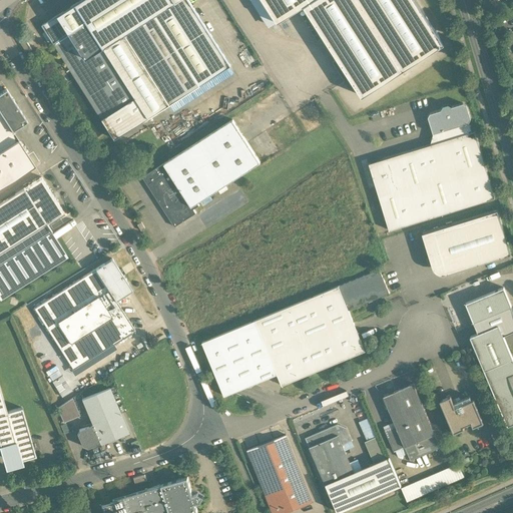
[(81,0),(42,26),(114,140),(230,66),(187,0),(81,0)]
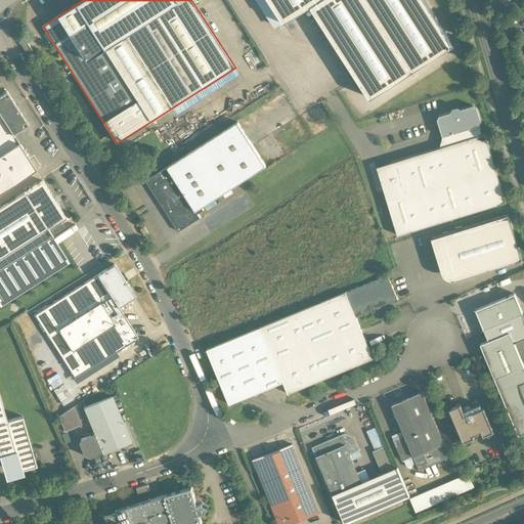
[(263,0),(278,25),(309,5),(366,98),(449,47),(420,0),(263,0)]
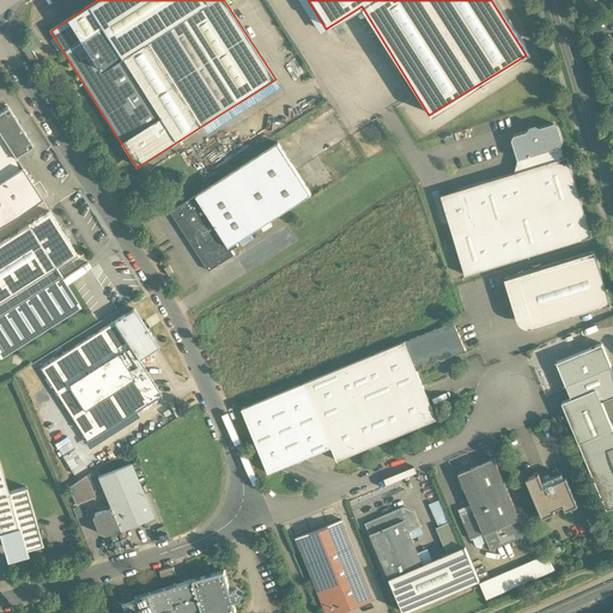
[(0,224),(41,199),(14,157),(32,146),(7,107),(0,110),(0,224)]
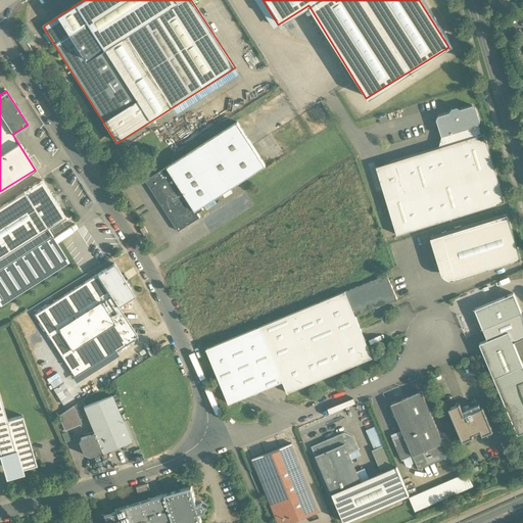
[(472,106),(460,109),(457,107),(452,108),(449,112),(438,116),(436,120),(441,137),(444,136),(447,145),(376,168),(396,236),(505,203),(483,135),(480,135),(477,126),(479,122),(475,108),(472,106)]
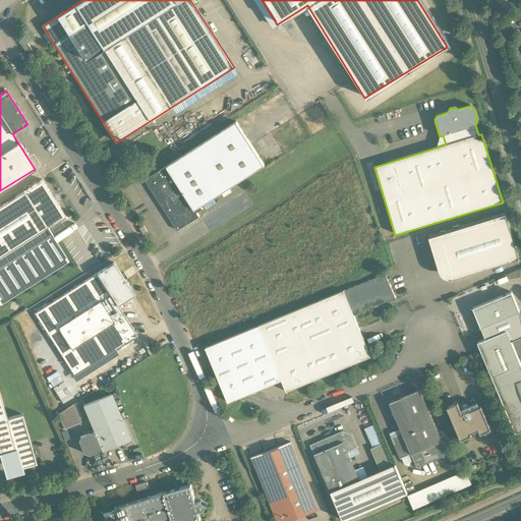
[(236,122),(145,180),(177,231),(198,217),(196,213),(201,210),(200,207),(264,166),(236,122)]
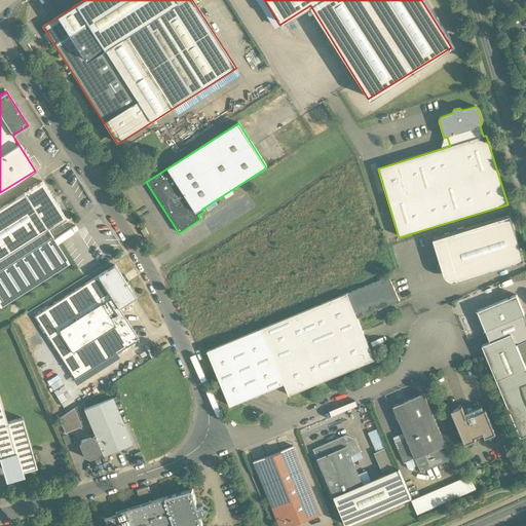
[(42,182),(0,209),(0,259),(47,229),(65,218),(42,182)]
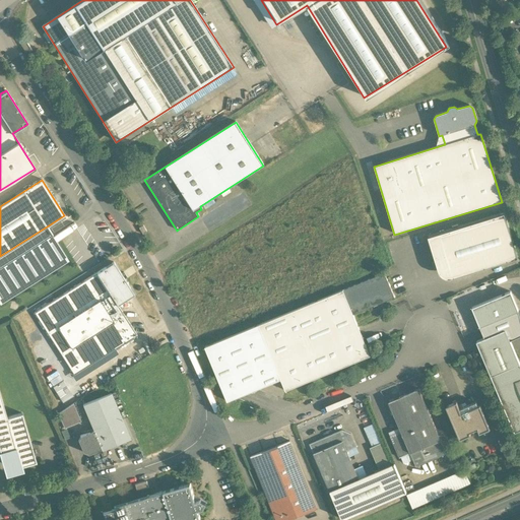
[(504,213),(428,237),(429,240),(430,240),(439,270),(449,267),(453,278),(517,258),(504,213)]
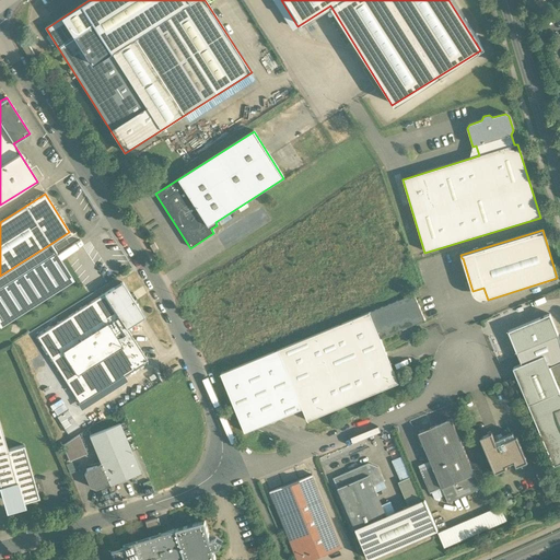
[(0,327),(73,281),(50,244),(0,276),(0,327)]
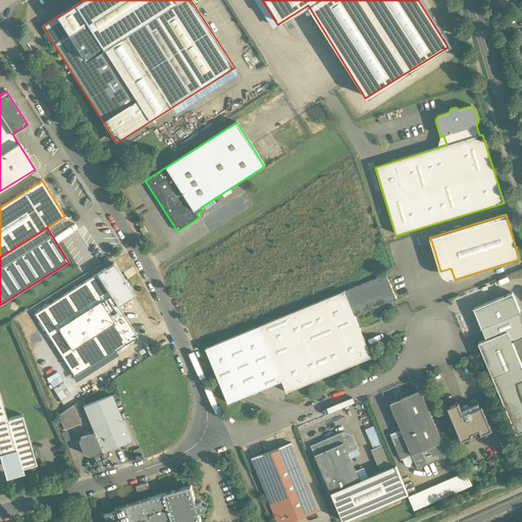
[(113,263),(34,314),(74,377),(138,337),(117,307),(135,296),(113,263)]
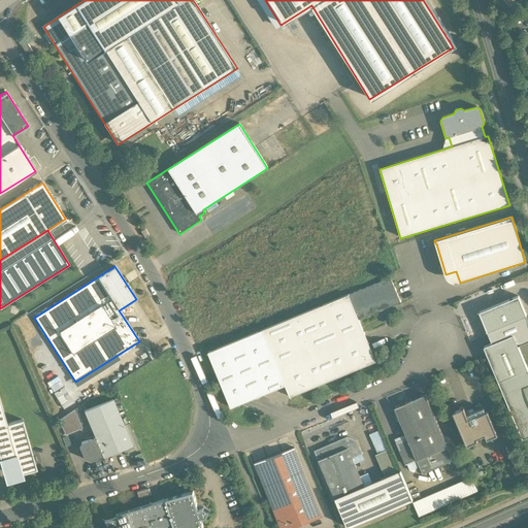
[(390,277),(348,295),(358,320),(400,302),(390,277)]
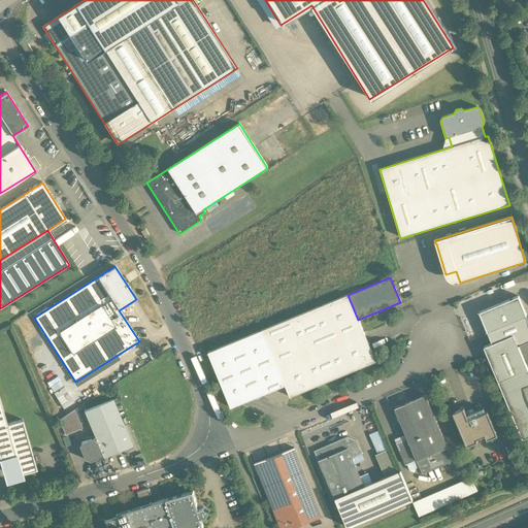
[(348,295),(262,330),(285,386),(290,397),(375,362),(358,320),(348,295)]
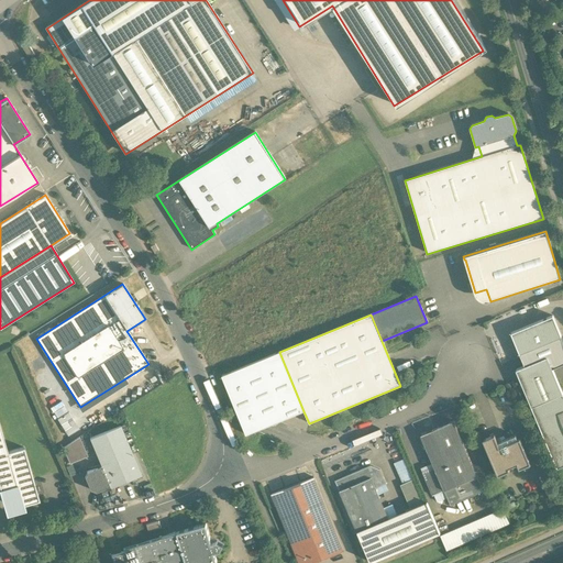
[(552,316),(510,333),(519,354),(561,338),(552,316)]
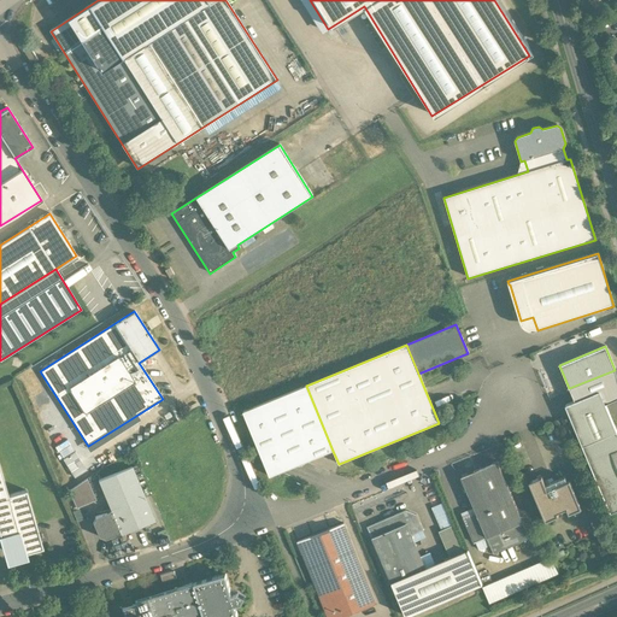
[(616,380),(615,370),(569,388),(574,401),(599,392),(605,405),(616,400),(616,380)]
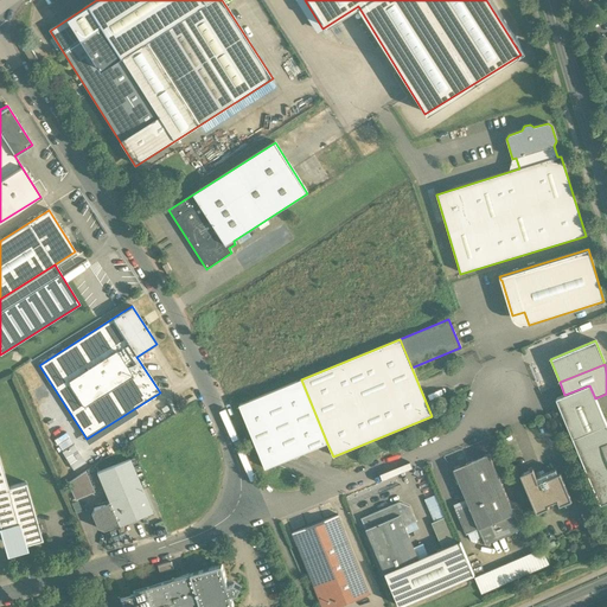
[(301,379),(240,406),(266,468),(280,464),(281,453),(289,459),(327,443),(301,379)]
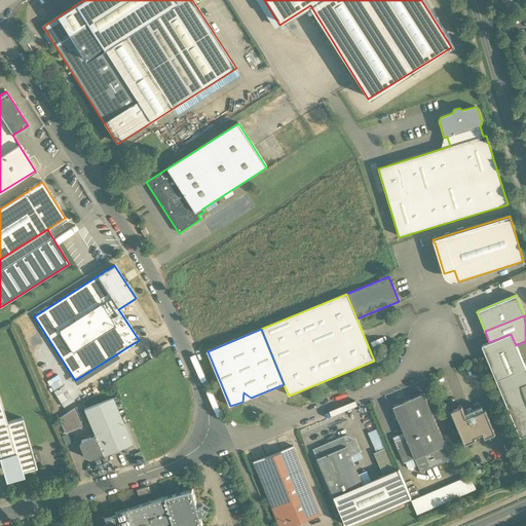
[(489,342),(482,345),(496,380),(525,368),(516,345),(511,334),(489,342)]
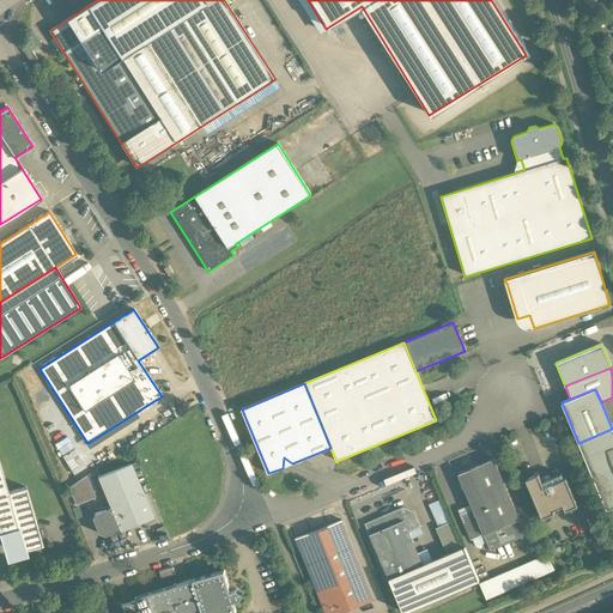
[(139,412),(133,416),(147,437),(164,425),(156,413),(145,420),(139,412)]
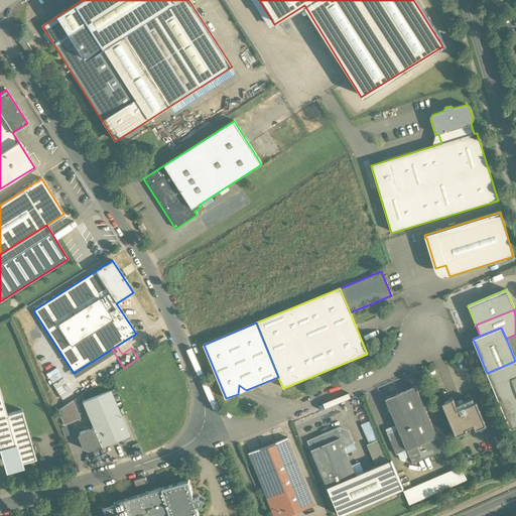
[(111,374),(117,371),(116,367),(119,365),(117,361),(107,366),(111,374)]
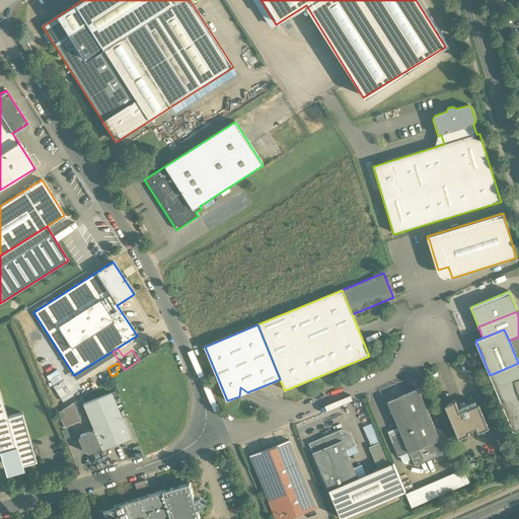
[(518,364),(518,363),(490,375),(513,432),(518,429),(518,389),(516,381),(518,380),(518,364)]
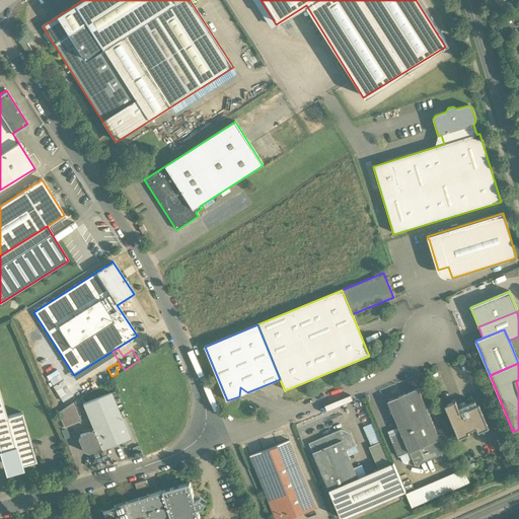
[(418,388),(388,401),(400,430),(410,452),(416,465),(445,453),(418,388)]
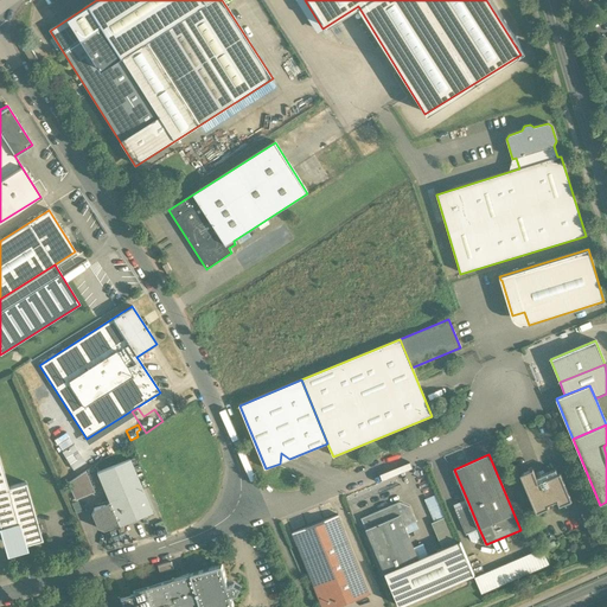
[(129,459),(96,473),(109,503),(119,524),(119,526),(152,513),(129,459)]
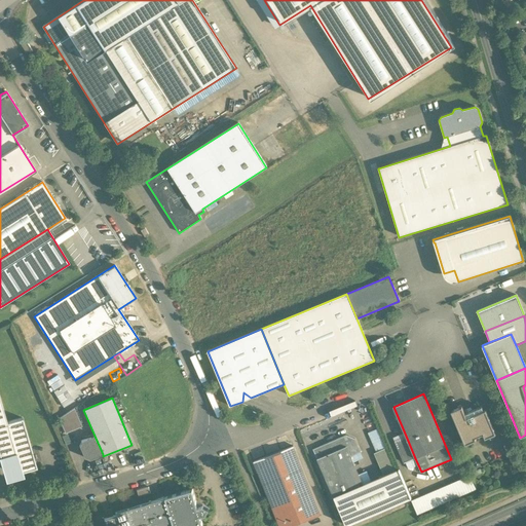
[(0,400),(0,459),(3,471),(17,466),(20,473),(36,468),(22,418),(6,422),(0,400)]
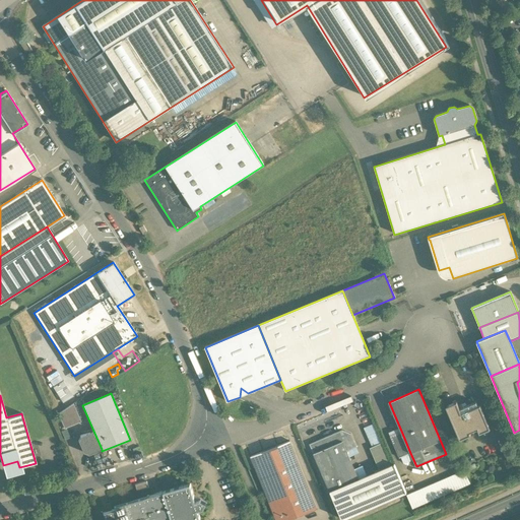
[(476,402),(466,406),(465,404),(460,407),(460,408),(459,409),(456,401),(446,406),(459,439),(470,434),(469,433),(477,429),(478,434),(490,429),(479,405),(477,406),(476,402)]
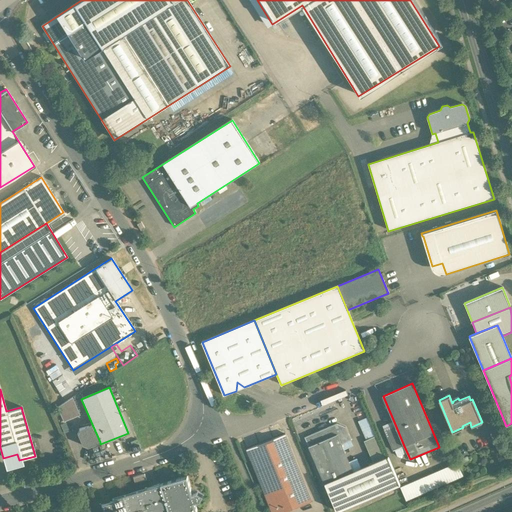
[(72,398),(57,407),(63,422),(79,415),(72,398)]
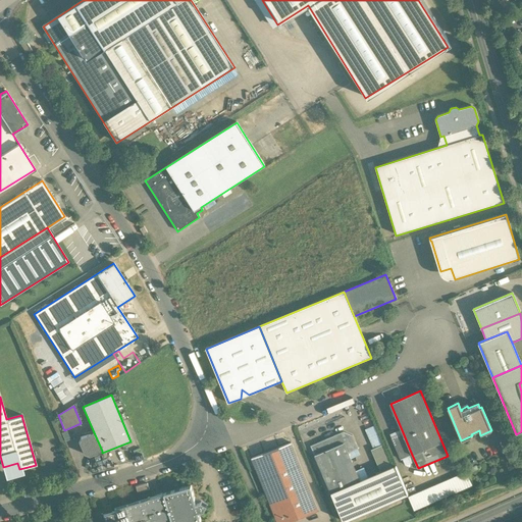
[(94,432),(81,437),(79,444),(83,455),(89,457),(102,451),(94,432)]
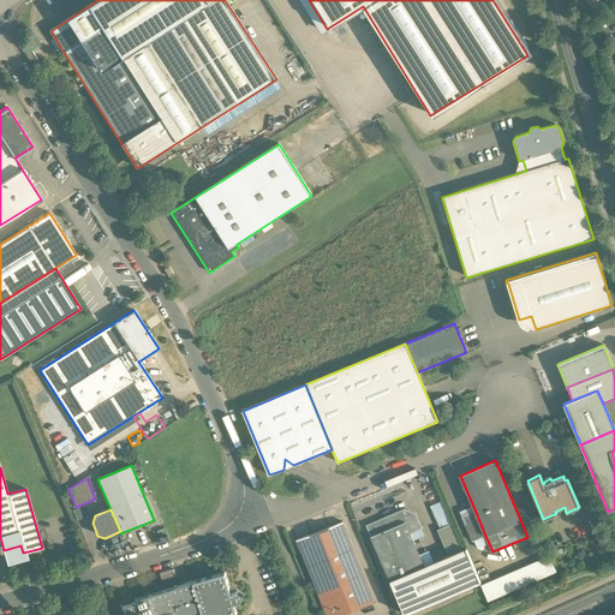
[(405,509),(366,526),(390,581),(424,567),(410,533),(422,529),(415,514),(405,509)]
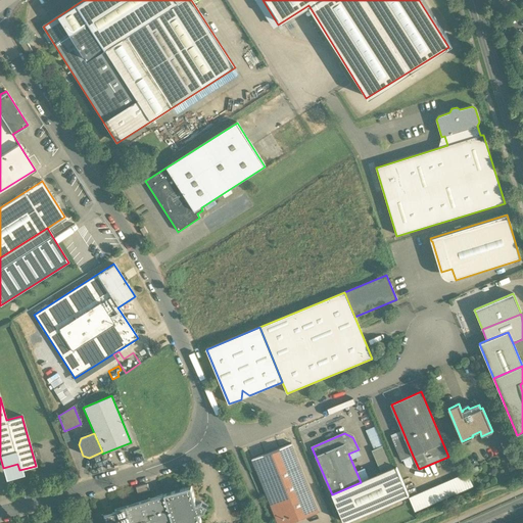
[(403,433),(392,438),(401,461),(413,456),(403,433)]
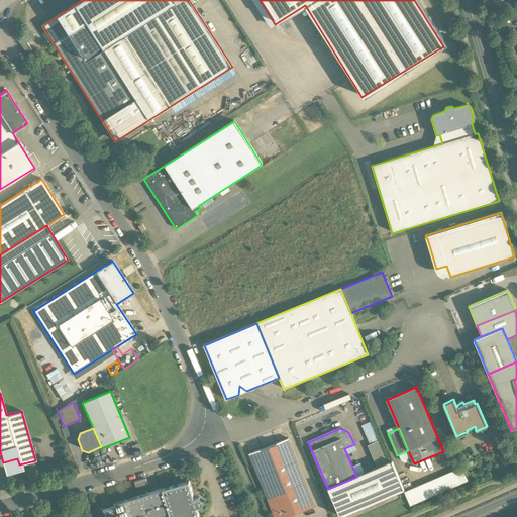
[(288,439),(249,454),(274,516),(289,516),(290,516),(314,507),(288,439)]
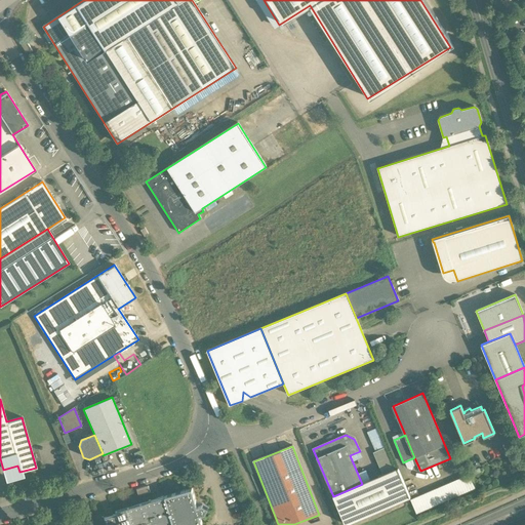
[(398,468),(362,484),(333,496),(346,524),(410,497),(398,468)]
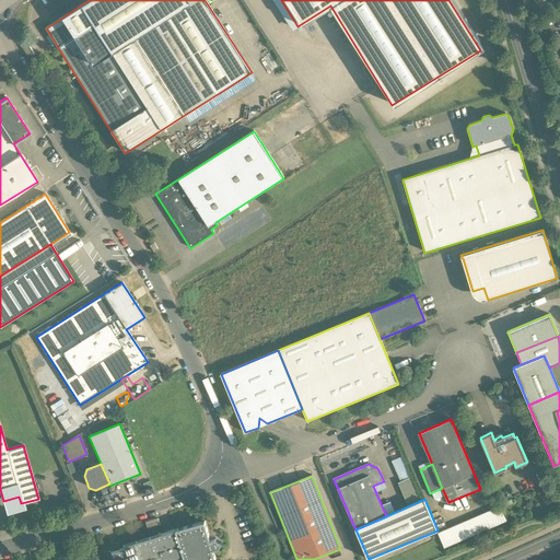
[(203,505),(190,509),(193,515),(206,511),(203,505)]
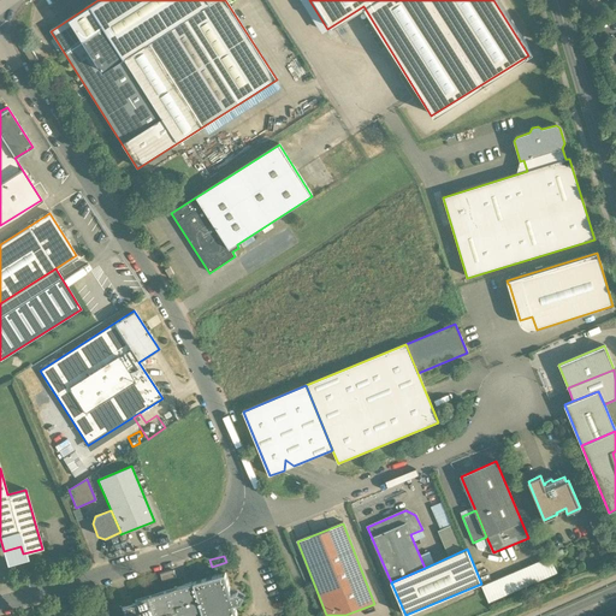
[(550,558),(483,587),(489,602),(556,573),(550,558)]
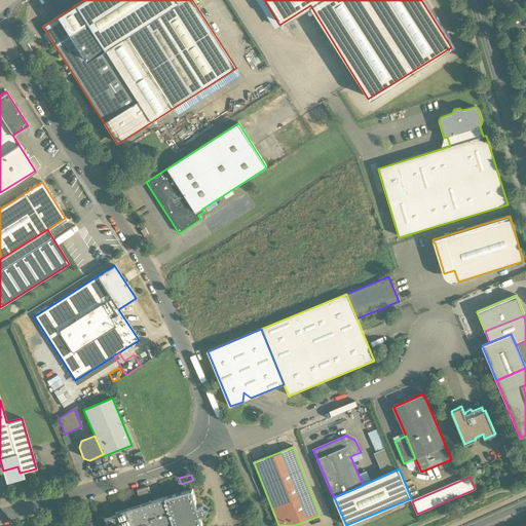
[(192,490),(164,498),(173,525),(202,525),(200,518),(207,516),(210,510),(203,505),(197,508),(192,490)]
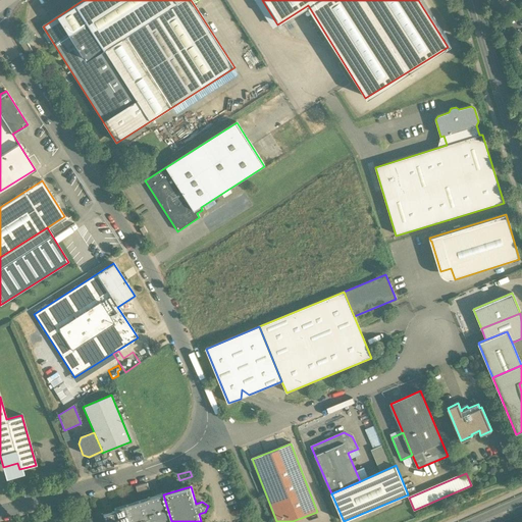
[(171,521),(163,494),(113,509),(116,521),(171,521)]
